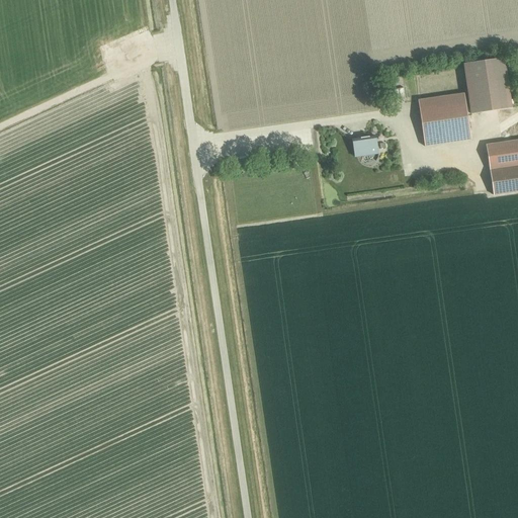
[(101,51),(105,62),(112,59),(110,53),(107,54),(105,49),(101,51)]
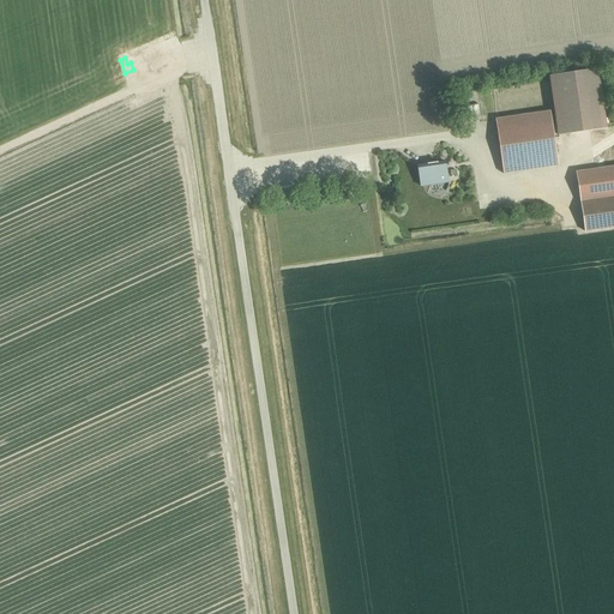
[(549,76),(558,136),(606,128),(597,70),(549,76)]
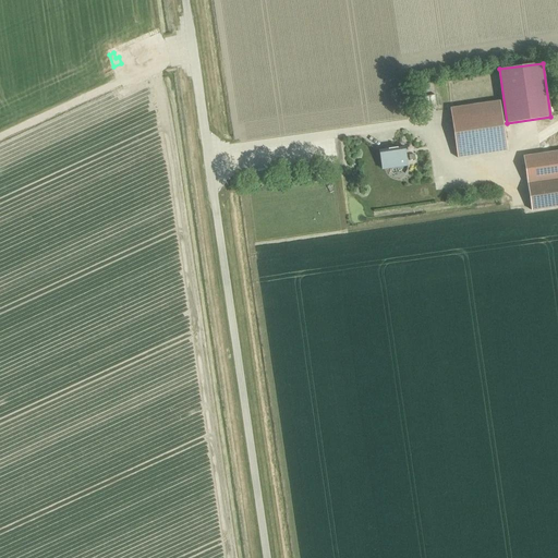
[(450,109),(458,158),(507,152),(499,101),(450,109)]
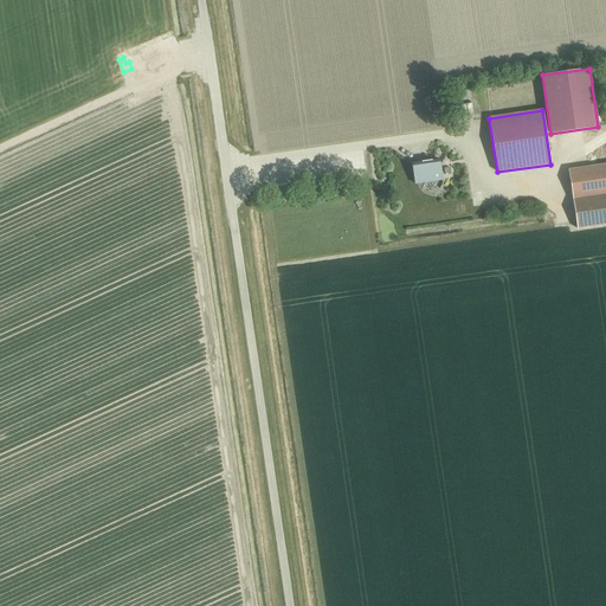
[(412,165),(414,185),(443,180),(439,160),(412,165)]
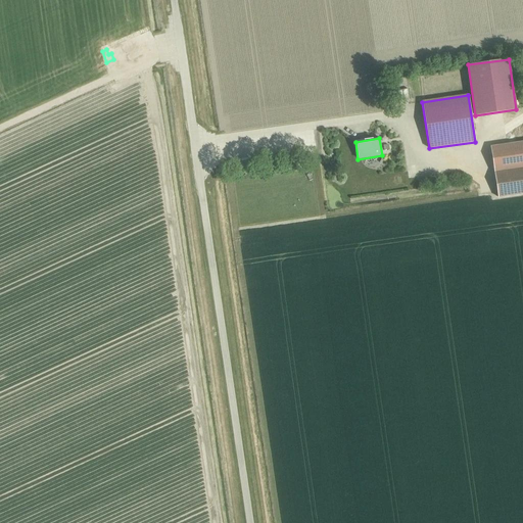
[(522,142),(490,147),(497,197),(522,193),(522,142)]
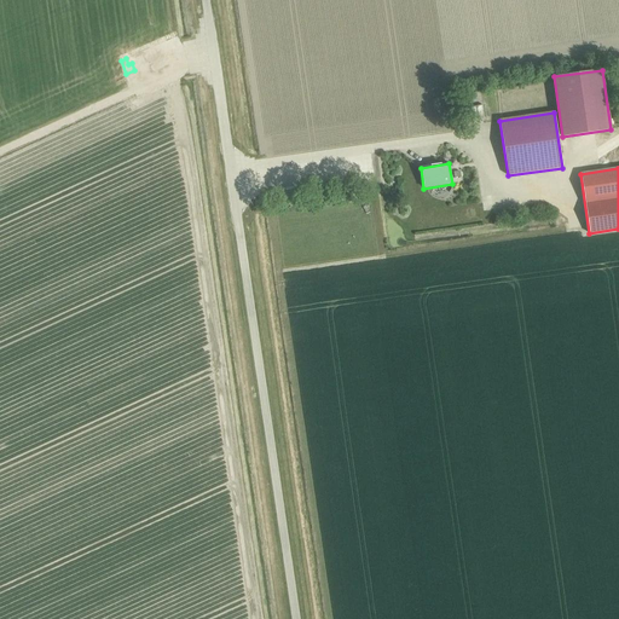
All buildings are outlined.
